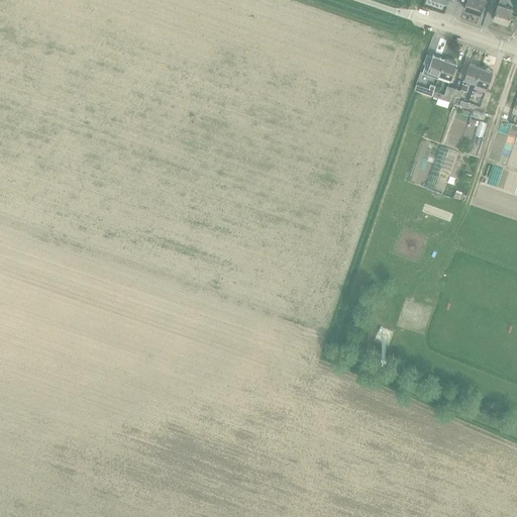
[(467,0),(464,9),(481,14),(484,5),(485,0),(467,0)]
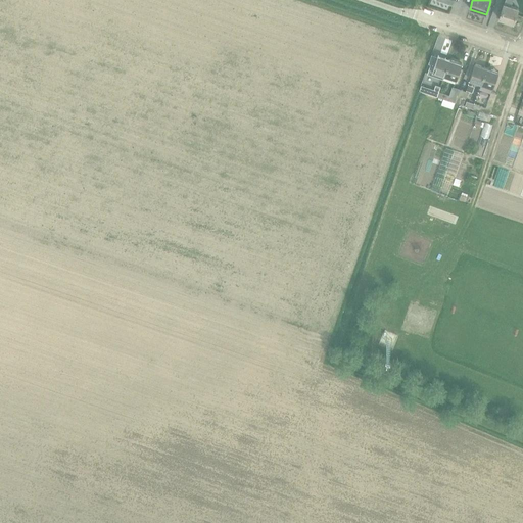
[(513,0),(511,0),(505,0),(504,4),(498,18),(513,24),(516,17),(517,15),(516,15),(518,9),(511,7),(513,0)]
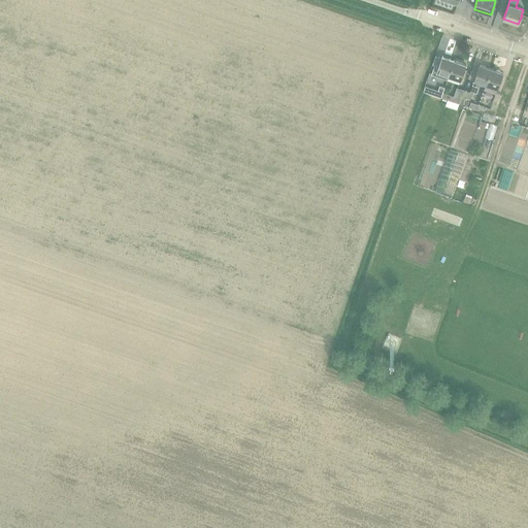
[(434,65),(431,74),(448,80),(449,76),(454,61),(442,57),(439,66),(434,65)]
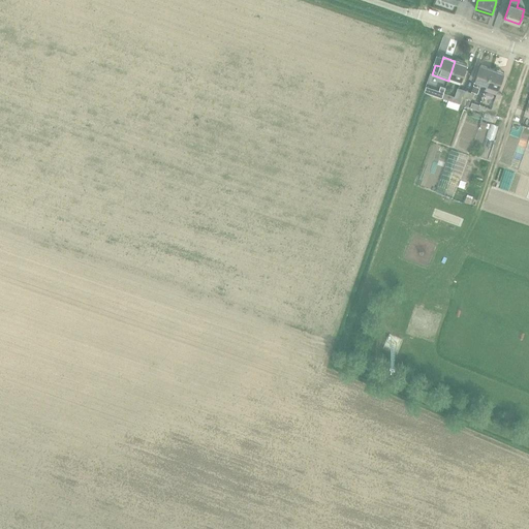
[(455,61),(449,76),(462,81),(464,74),(467,65),(455,61)]
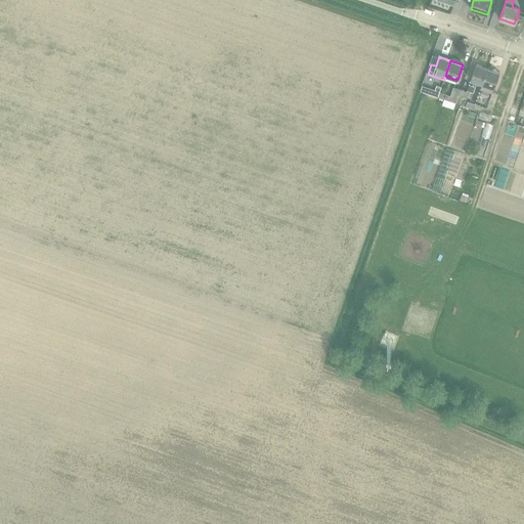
[(482,84),(487,69),(476,64),(470,80),(482,84)]
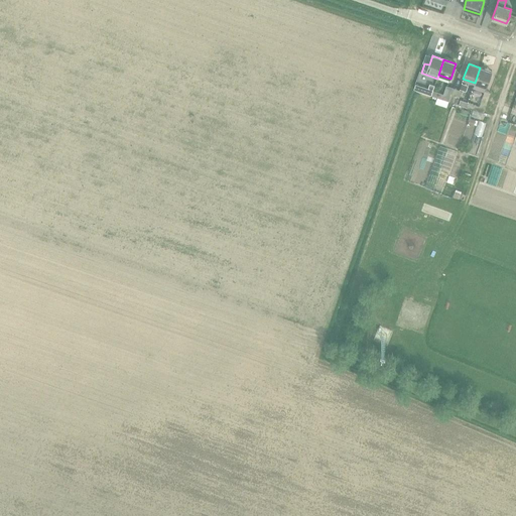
[(487,87),(489,81),(492,72),(480,68),(475,83),(487,87)]
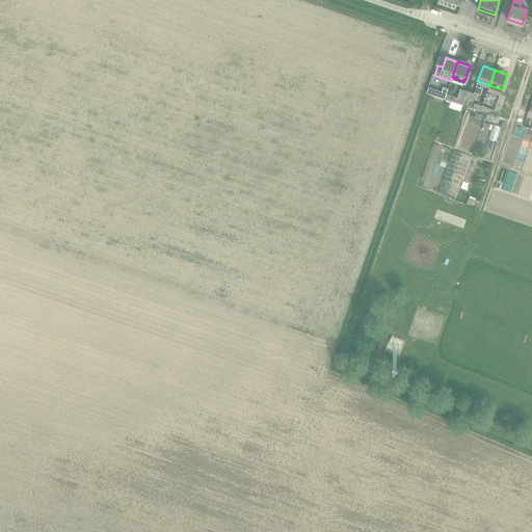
[(429,87),(427,91),(446,99),(447,94),(434,89),(429,87)]
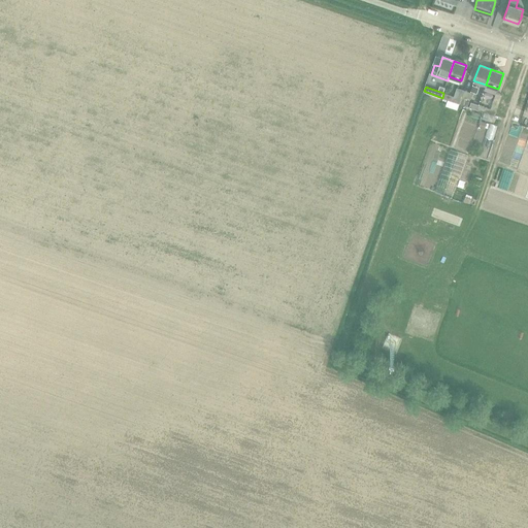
[(443,93),(442,98),(450,100),(459,103),(464,90),(457,88),(454,96),(443,93)]
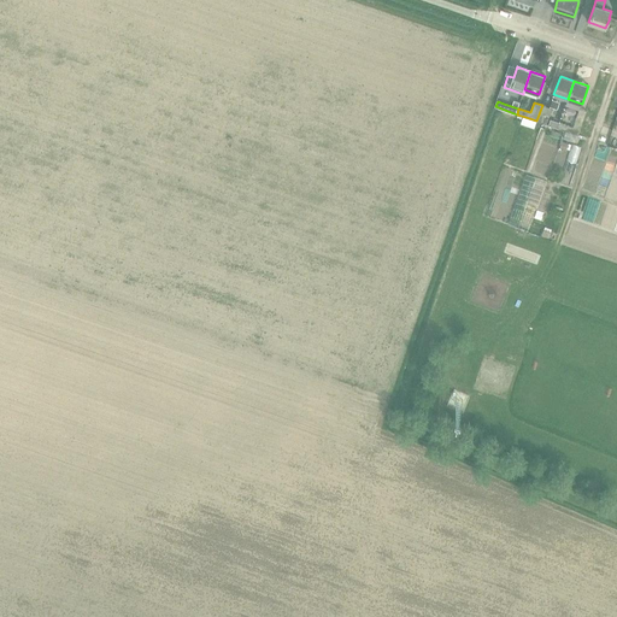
[(542,106),(538,122),(546,124),(551,109),(542,106)]
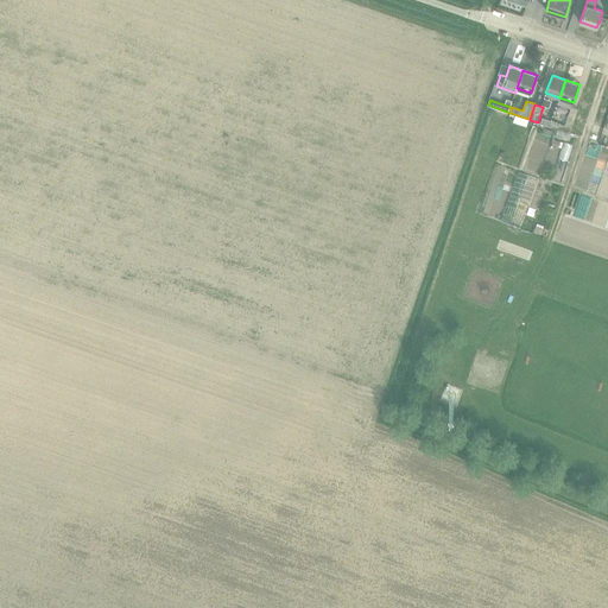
[(578,109),(571,107),(564,126),(551,121),(550,126),(570,133),(578,109)]
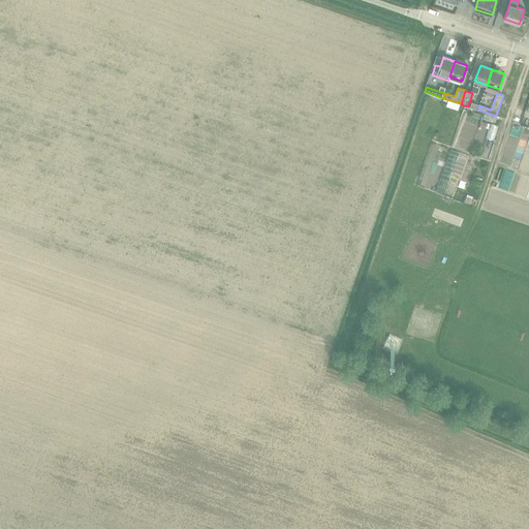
[(501,142),(505,126),(498,124),(494,141),(501,142)]
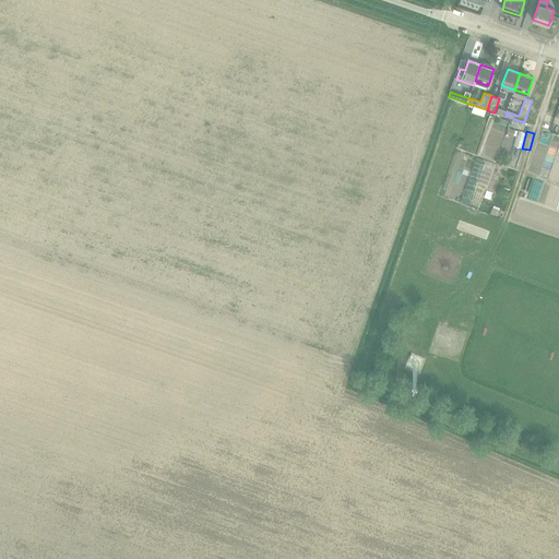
[(501,158),(503,152),(492,149),(490,155),(501,158)]
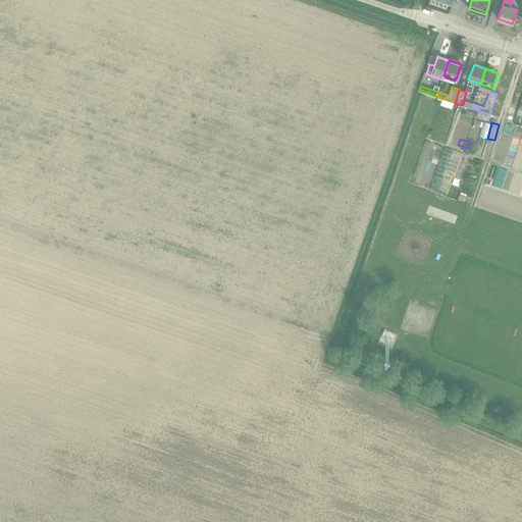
[(509,145),(507,151),(517,156),(520,150),(509,145)]
